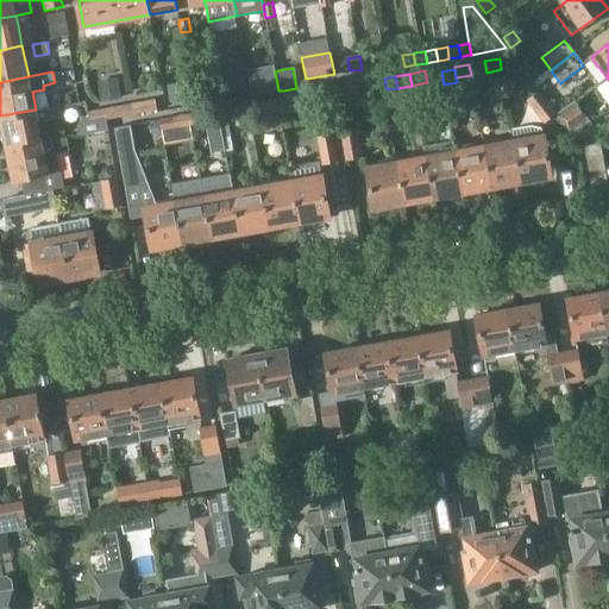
[(264,79),(250,82),(252,95),(262,94),(277,90),(275,77),(264,79)]
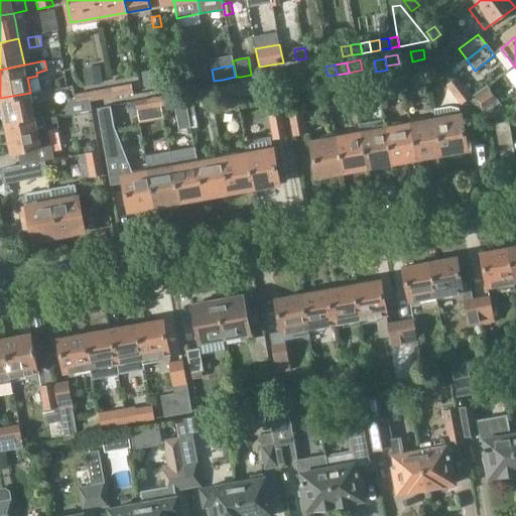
[(457,76),(445,83),(460,102),(471,94),(457,76)]
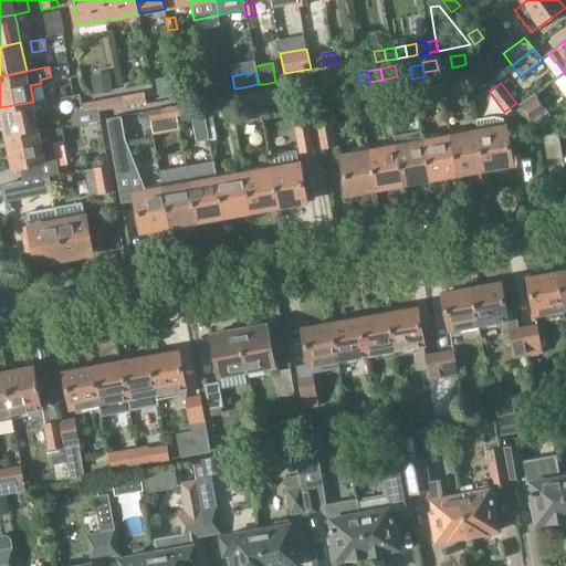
[(257,91),(247,93),(248,103),(259,102),(257,93),(257,91)]
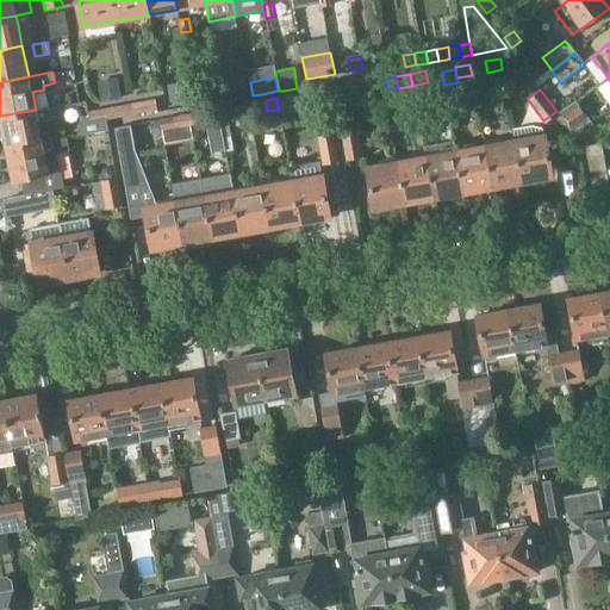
[(157,99),(147,101),(148,112),(160,111),(157,99)]
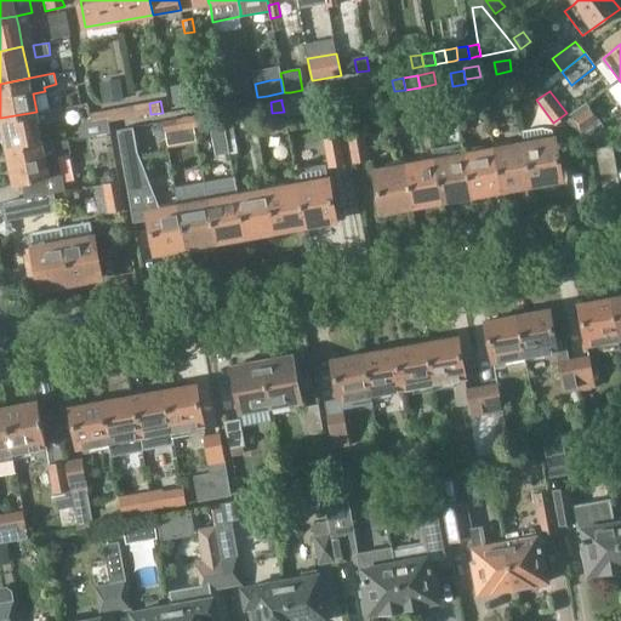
[(147,103),(137,106),(140,117),(148,115),(151,114),(149,103),(147,103)]
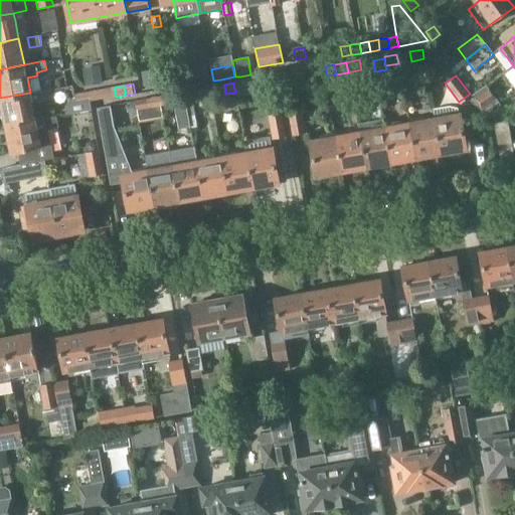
[(211,87),(195,90),(197,100),(213,97),(211,87)]
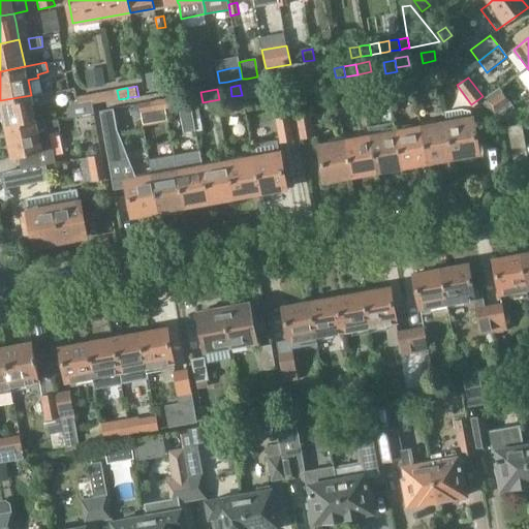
[(113,90),(107,91),(110,101),(115,100),(119,99),(117,90),(113,90)]
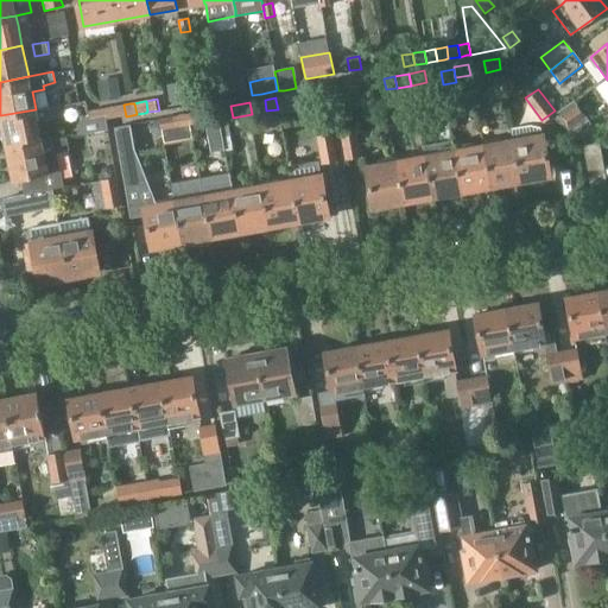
[(36,109),(0,115),(6,147),(40,140),(36,121),(48,119),(59,116),(57,105),(36,109)]
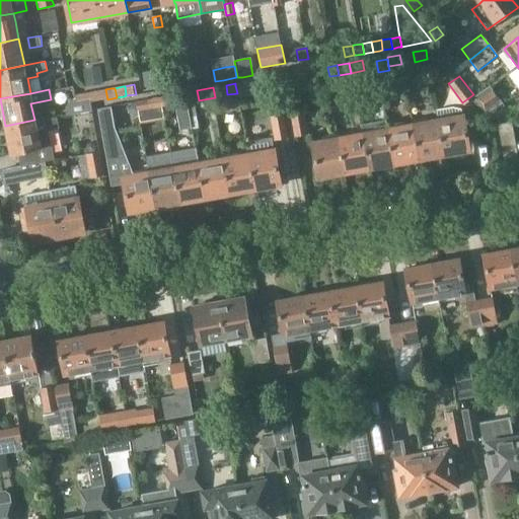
[(99,90),(96,91),(97,100),(101,100),(107,99),(105,89),(99,90)]
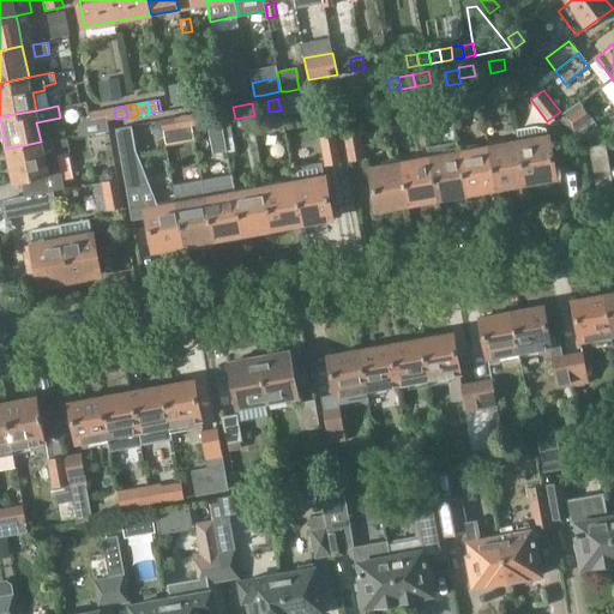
[(104,109),(103,110),(104,121),(106,121),(115,119),(114,108),(104,109)]
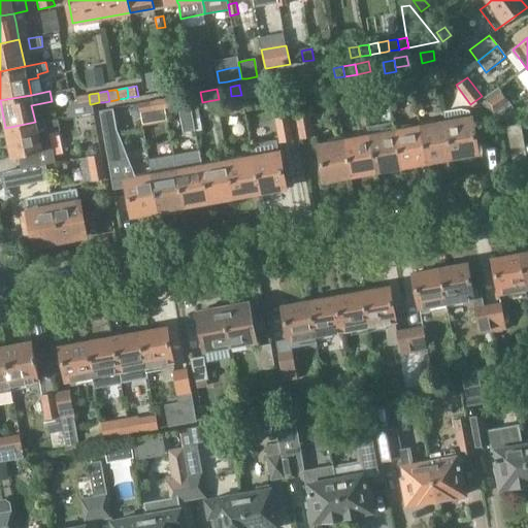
[(89,95),(78,96),(80,103),(80,106),(90,104),(89,95)]
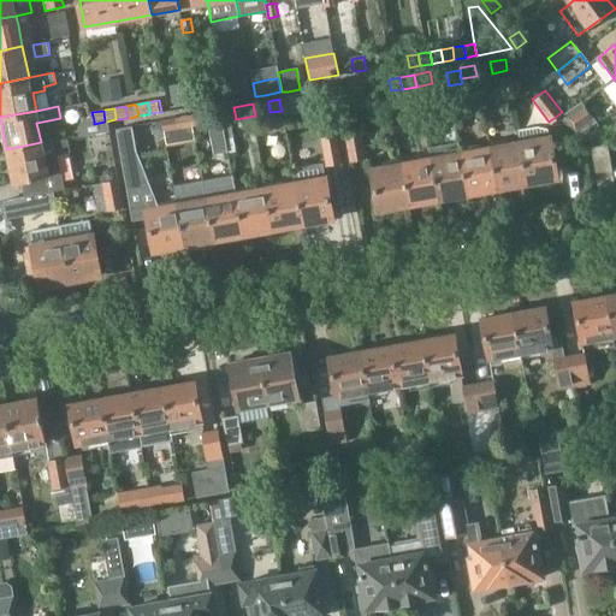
[(207,114),(191,117),(193,126),(208,124),(207,114)]
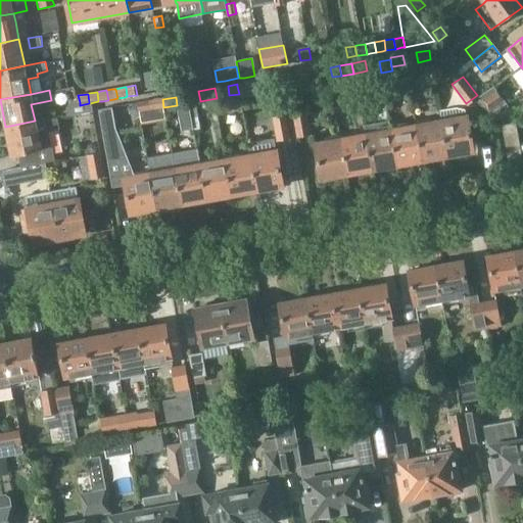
[(162,99),(137,103),(139,112),(163,107),(162,99)]
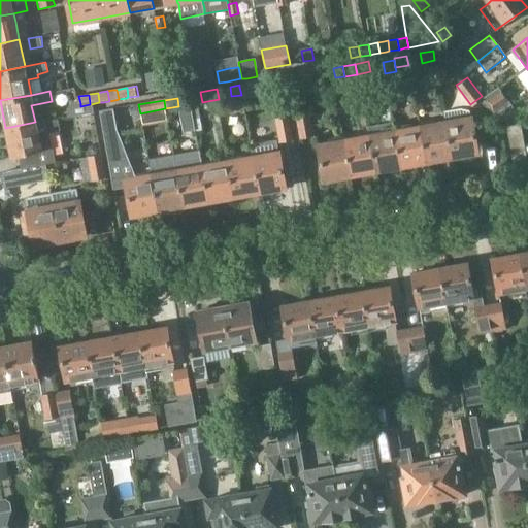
[(70,105),(66,110),(68,118),(83,114),(80,106),(80,103),(70,105)]
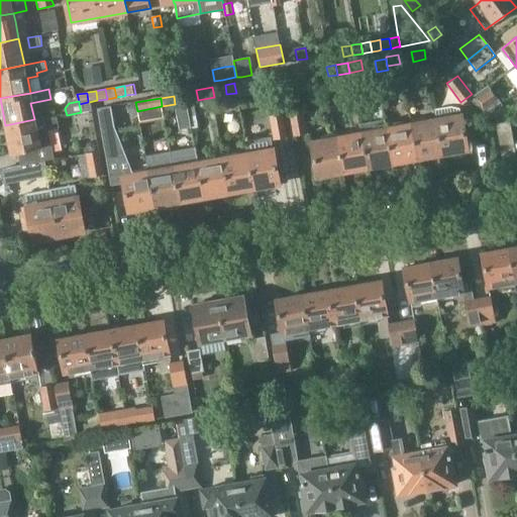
[(88,102),(79,104),(81,112),(91,110),(89,102),(88,102)]
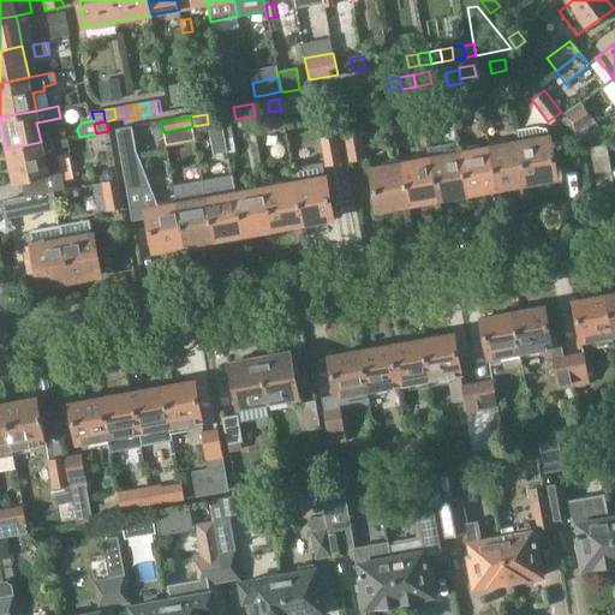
[(597,125),(583,133),(587,141),(602,132),(597,125)]
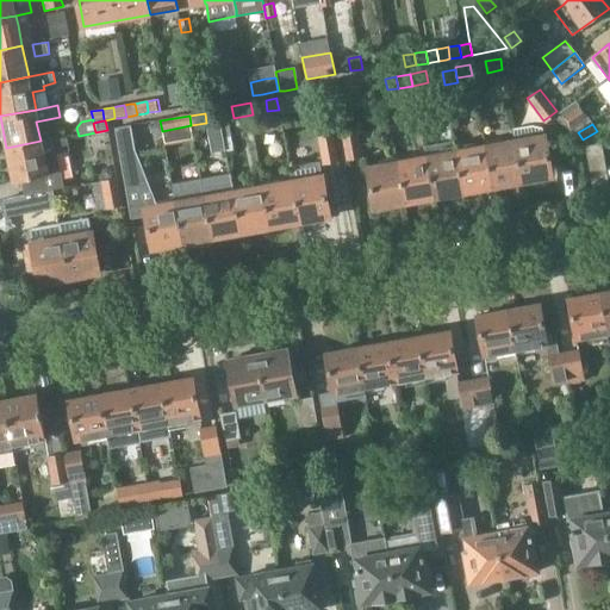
[(131,125),(116,129),(131,219),(134,219),(132,213),(145,211),(153,249),(184,244),(175,204),(159,206),(136,149),(131,125)]
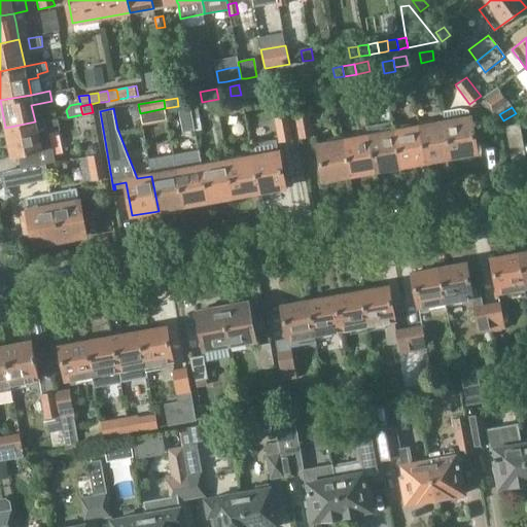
[(460,108),(443,111),(445,124),(451,157),(477,153),(470,118),(468,110),(460,108)]
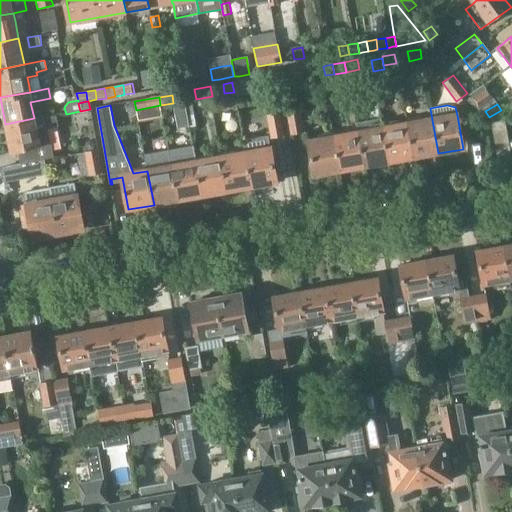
[(298,107),(286,109),(291,135),(303,133),(298,107)]
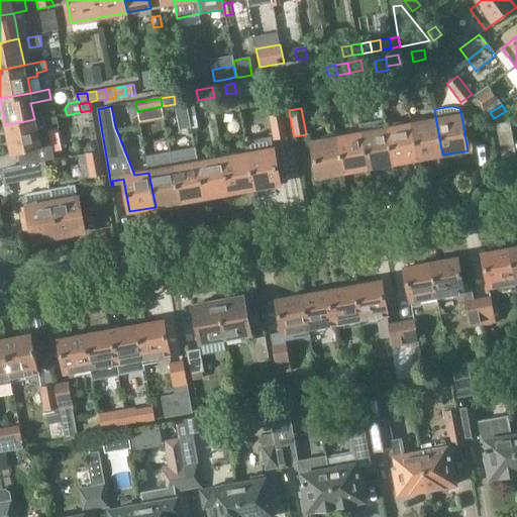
[(282,112),(270,114),(274,140),(286,137),(282,112)]
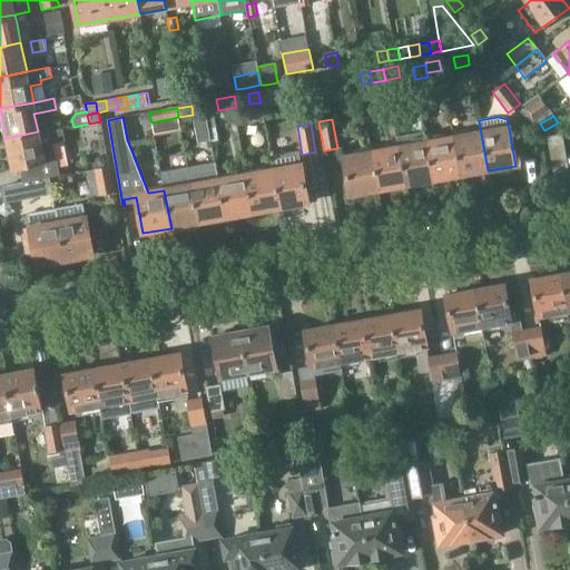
[(38,131),(6,138),(12,169),(20,168),(23,183),(49,177),(60,175),(53,144),(66,140),(62,128),(38,134),(38,131)]
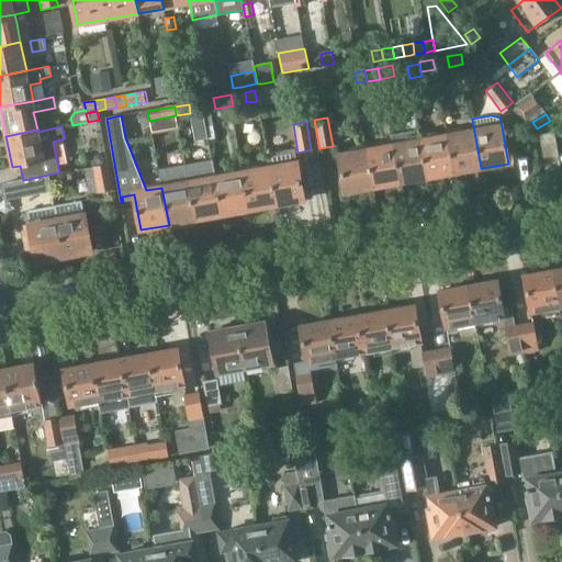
[(419,131),(393,135),(394,145),(402,182),(427,178),(420,141),(419,131)]
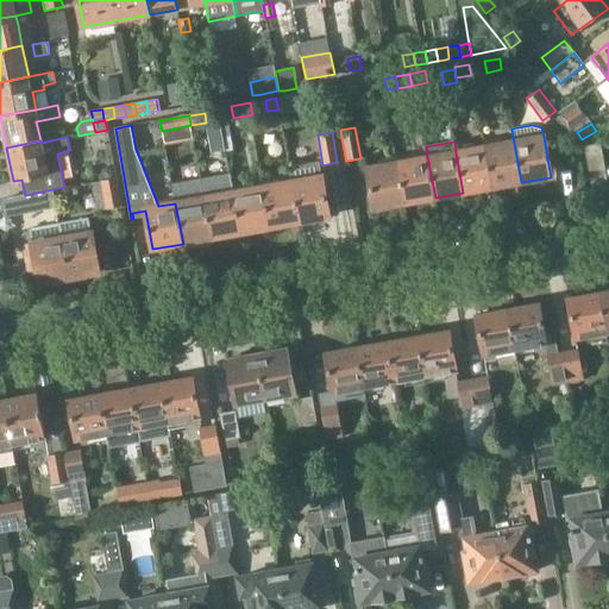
[(514,143),(487,148),(494,188),(521,182),(514,143)]
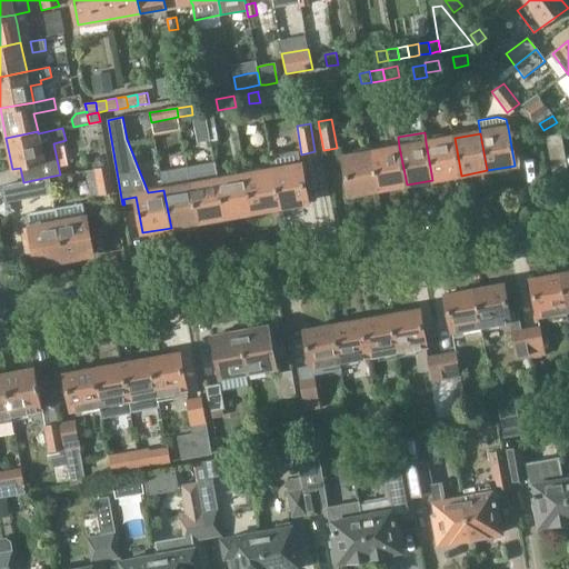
[(560,136),(547,138),(548,148),(562,145),(560,136)]
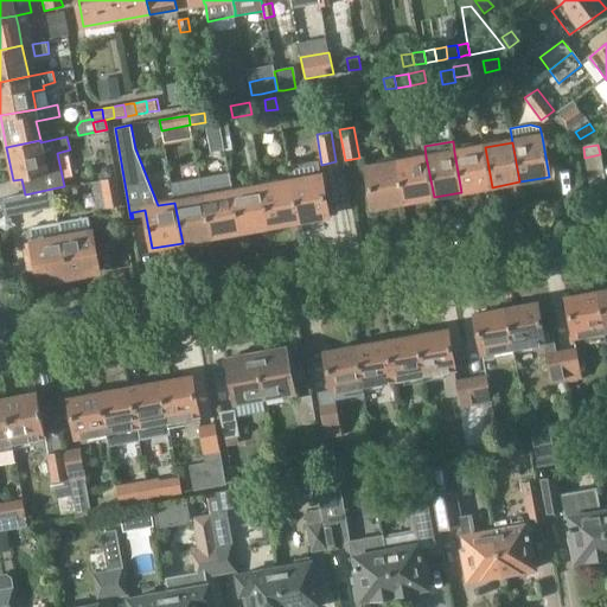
[(485,147),(454,152),(461,192),(492,187),(485,147)]
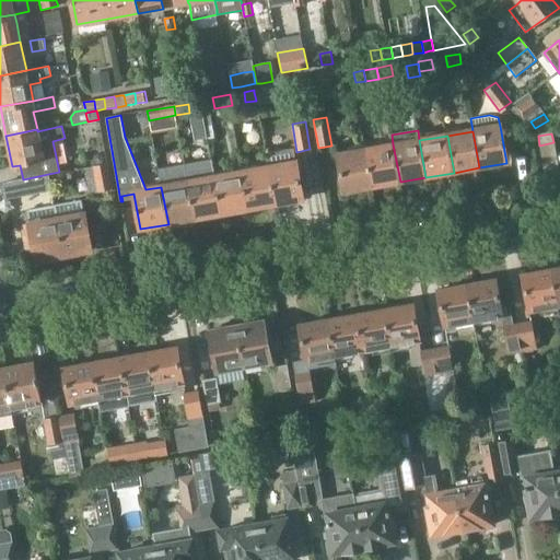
[(553,142),(539,146),(544,170),(545,172),(558,170),(558,166),(553,142)]
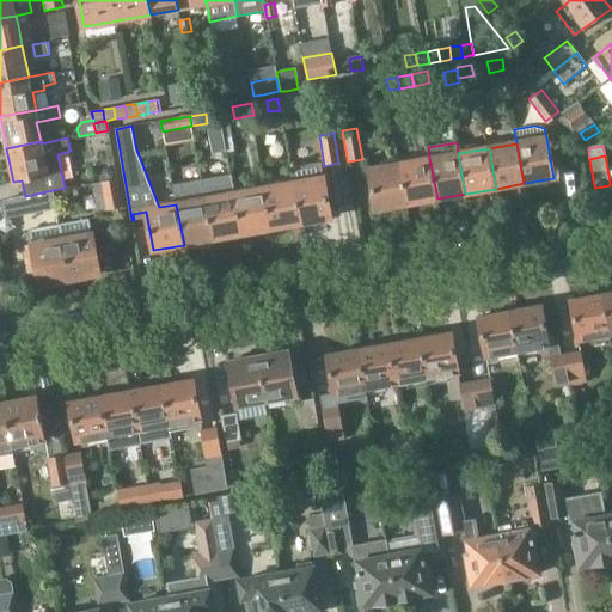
[(429,158),(402,163),(409,204),(438,199),(429,158)]
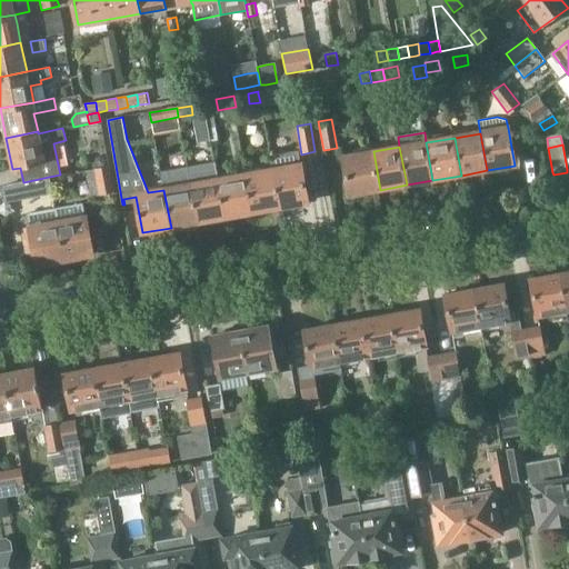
[(355,155),(342,157),(349,196),(380,190),(373,151),(355,155)]
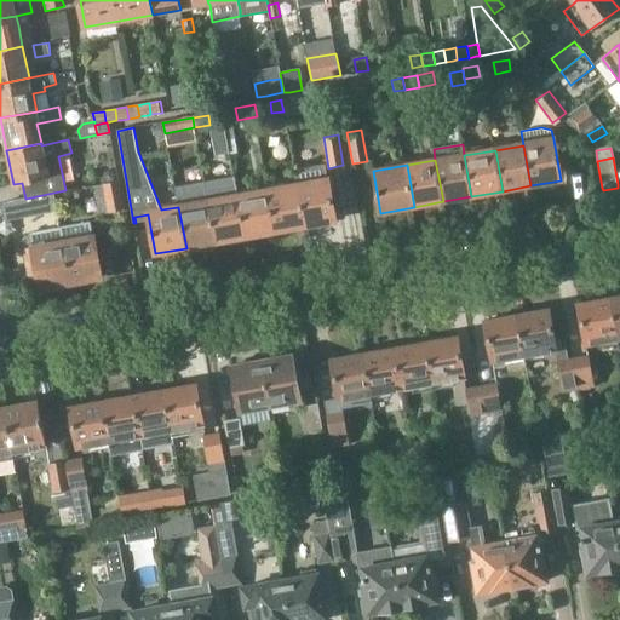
[(325,167),(296,172),(298,185),(305,227),(336,222),(327,181),(325,167)]
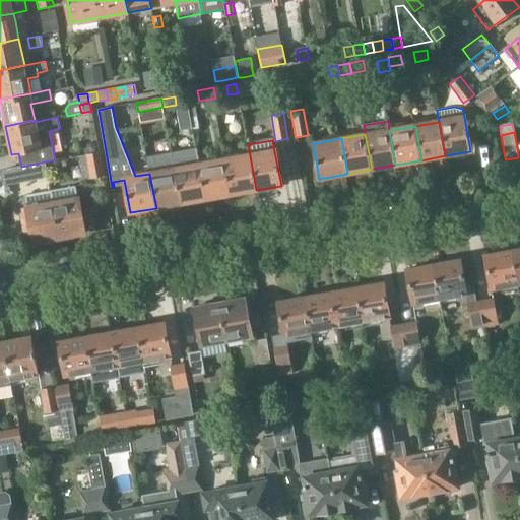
[(196,148),(171,152),(174,169),(181,203),(205,199),(199,165),(196,148)]
